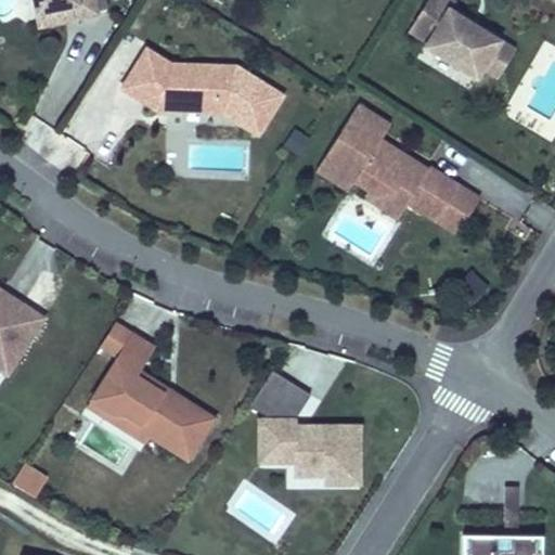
[(74,7),(78,20),(94,17),(90,0),(30,0),(34,15),(74,7)]
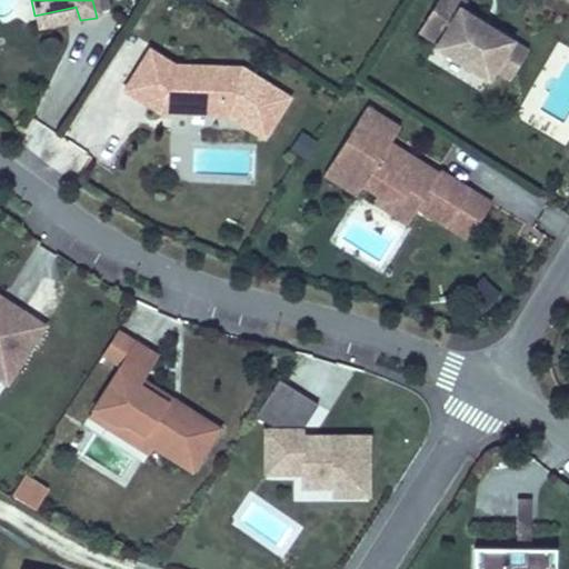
[(492,73),(509,46),(458,12),(463,3),(456,0),(439,0),(417,35),(436,46),(431,51),(487,85),(492,73)]
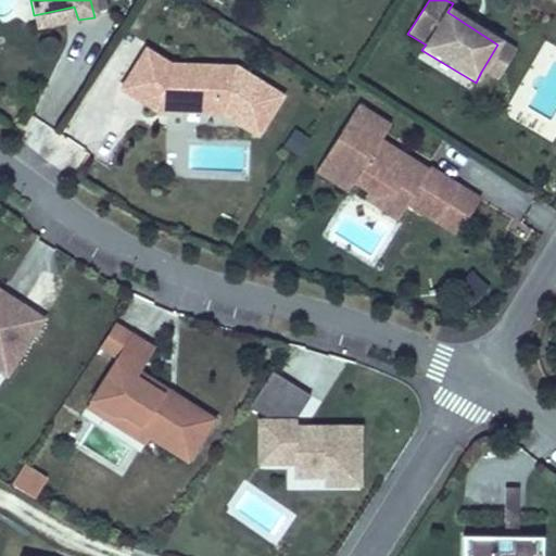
[(37,30),(78,20),(74,7),(34,15),(37,30)]
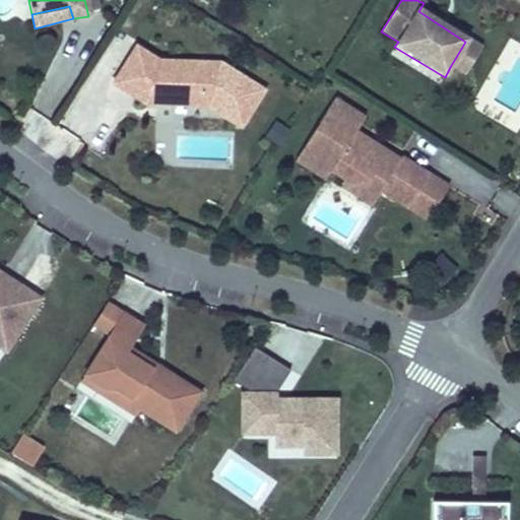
[(479,50),(465,42),(450,67),(463,74),(479,50)]
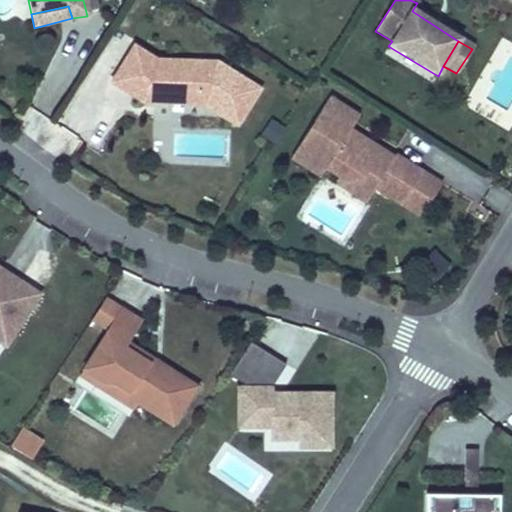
[(257,91),(214,65),(155,63),(132,49),(110,86),(141,105),(144,100),(152,100),(152,105),(202,107),(235,127),(257,91)]
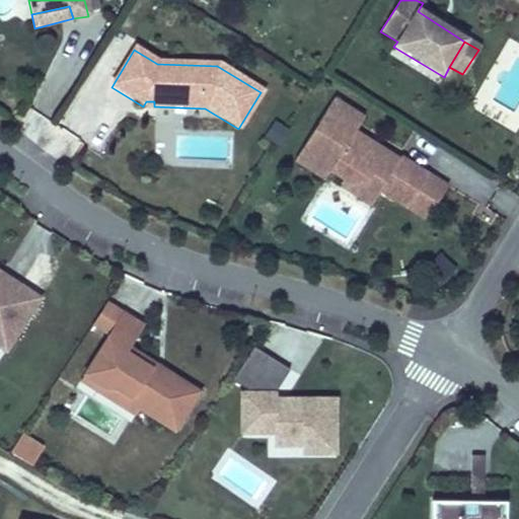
[(397,160),(363,139),(358,146),(349,140),(362,119),(331,100),(293,162),(322,181),(328,172),(342,180),(348,184),(367,181),(379,190),(377,192),(405,209),(426,175),(398,158),(397,160)]
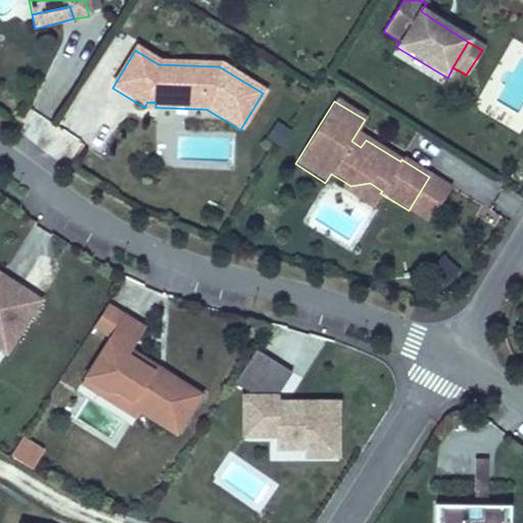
[(427,222),(447,188),(429,177),(409,210),(427,222)]
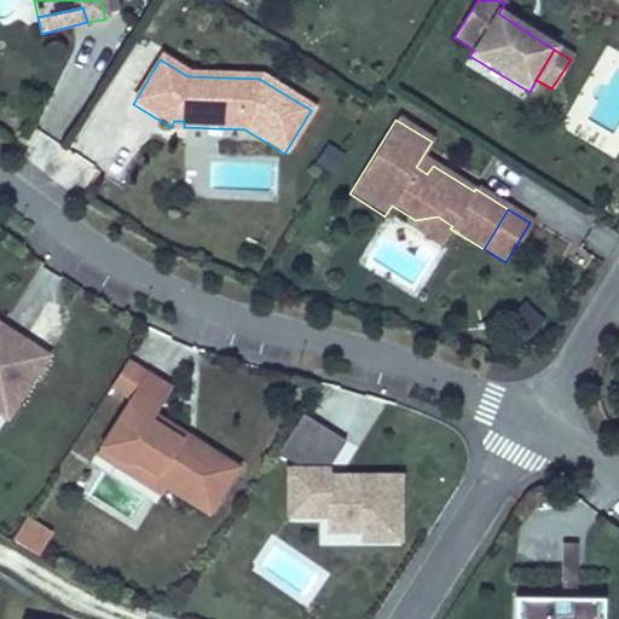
[(403,223),(440,246),(450,229),(452,226),(438,217),(415,220),(408,215),(403,223)]
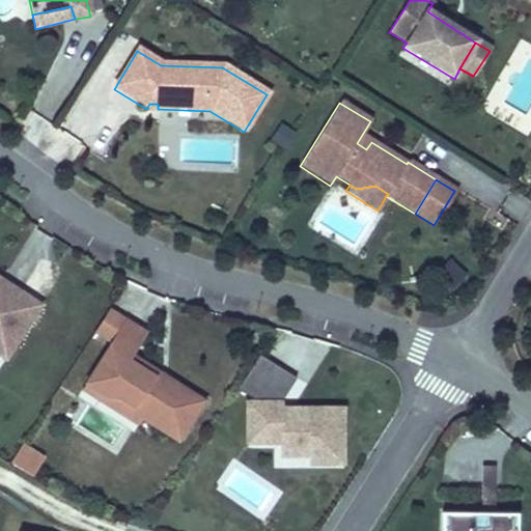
[(457,284),(468,272),(449,256),(439,269),(457,284)]
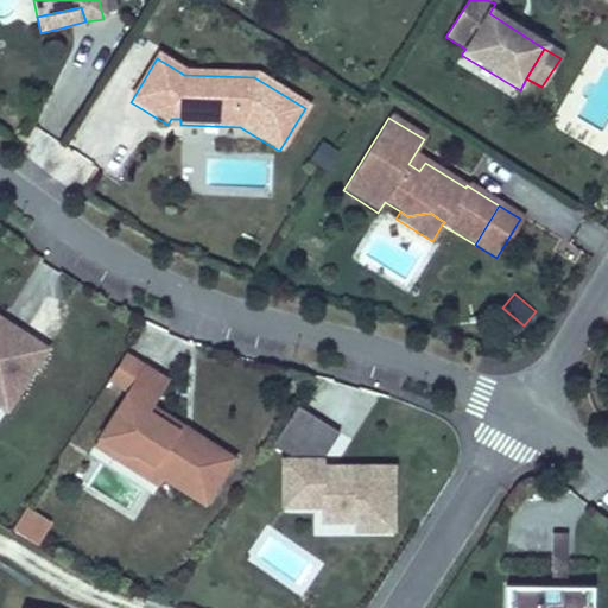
[(0,401),(1,403),(42,341),(0,314),(0,401)]
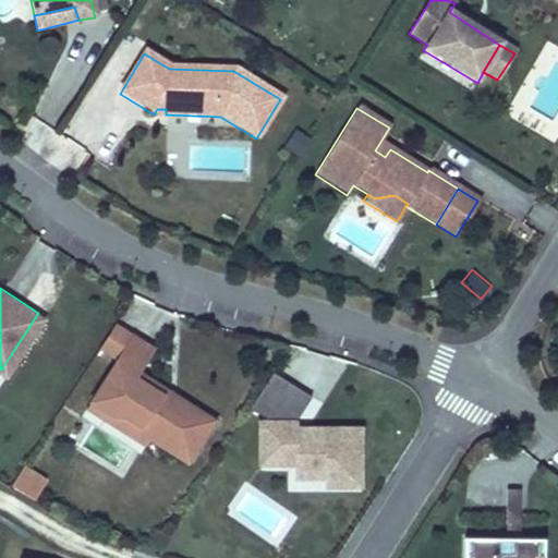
[(216,419),(177,395),(173,399),(136,375),(154,347),(134,334),(91,398),(111,412),(126,411),(192,456),(216,419)]
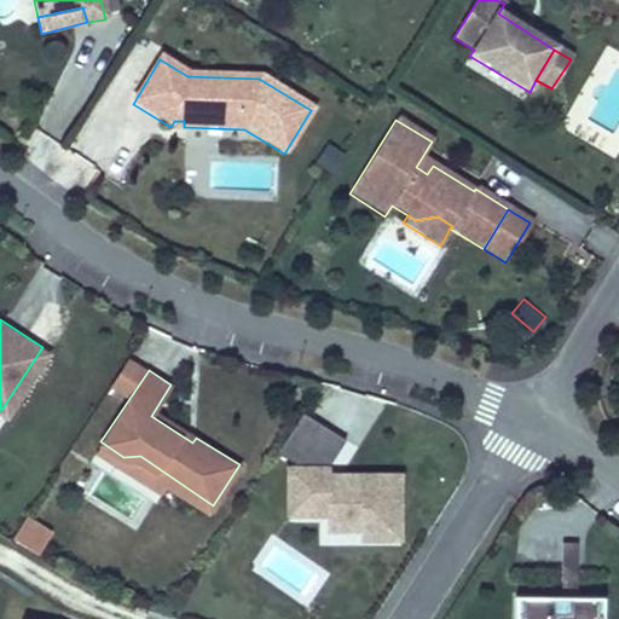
[(403,470),(336,470),(336,423),(285,423),(285,521),(318,521),(318,544),(403,544),(403,470)]
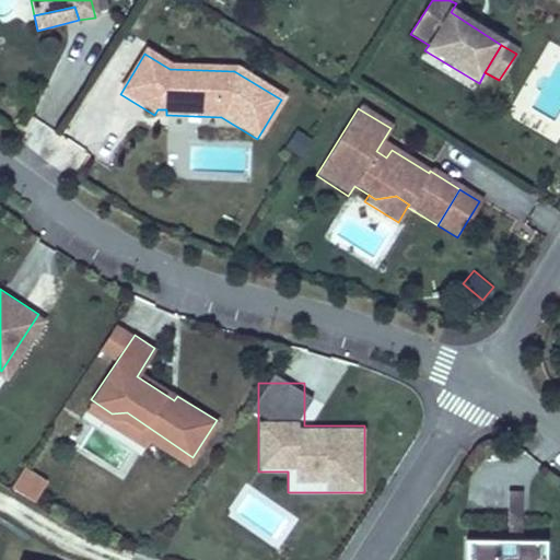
[(193,457),(127,412),(112,413),(91,399),(86,406),(146,445),(149,439),(187,465),(193,457)]
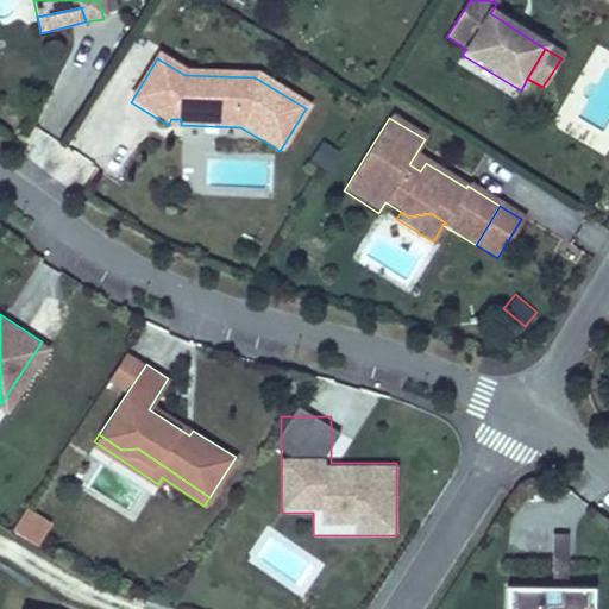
[(38,545),(52,522),(26,506),(12,529),(38,545)]
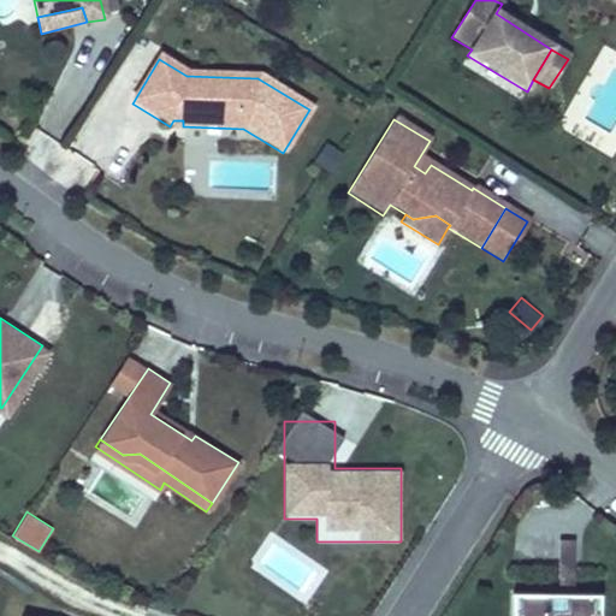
[(574,563),(575,540),(560,540),(560,563),(574,563)]
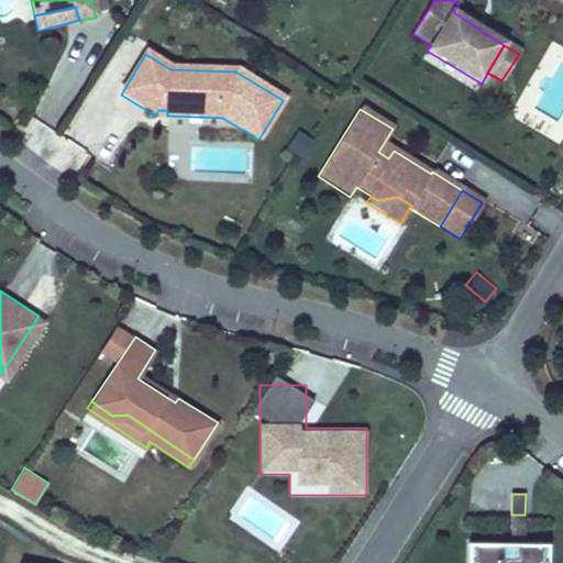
[(525,543),(525,515),(511,515),(510,543),(525,543)]
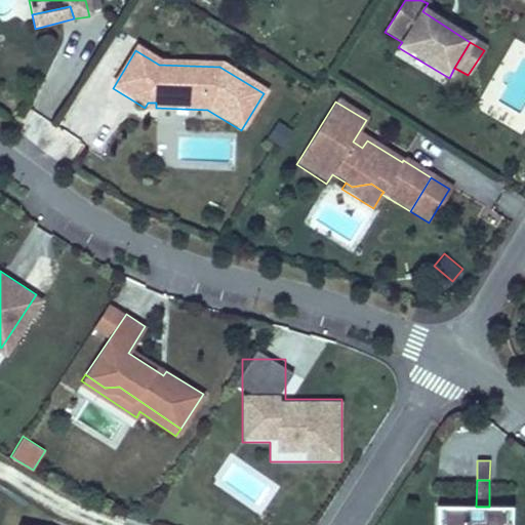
[(510,524),(511,508),(489,507),(476,507),(437,507),(436,524),(510,524)]
